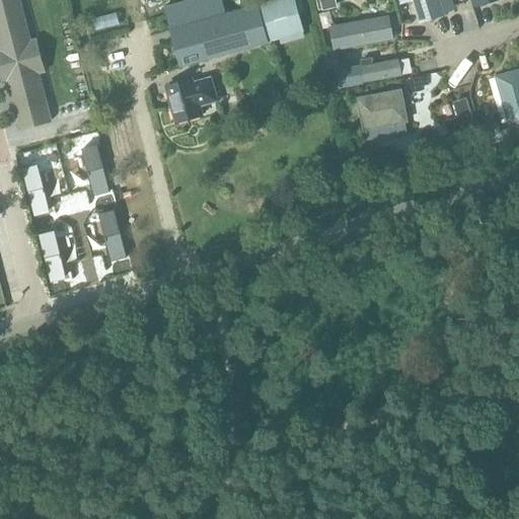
[(31,40),(21,0),(0,0),(0,75),(2,83),(9,81),(21,127),(51,120),(39,72),(46,70),(38,38),(31,40)]
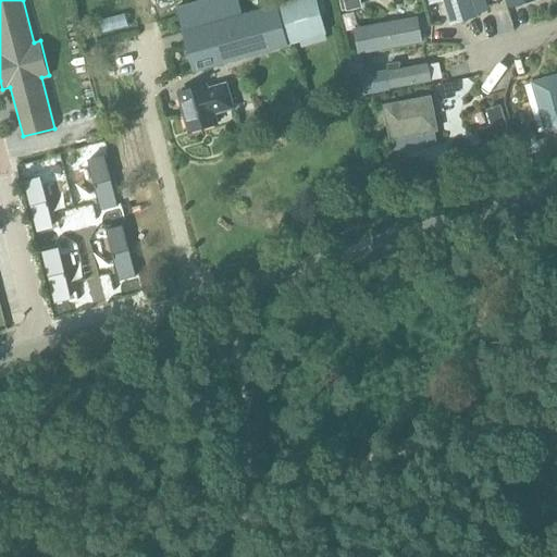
[(141,0),(118,0),(122,12),(144,4),(141,0)]
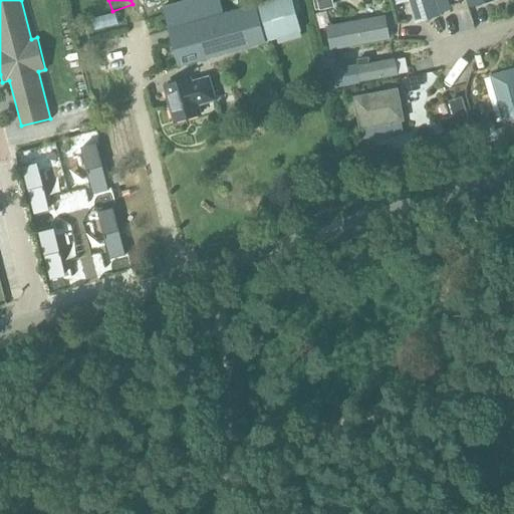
[(300,32),(295,14),(301,12),(297,0),(282,0),(207,21),(203,8),(167,18),(179,65),(300,32)]
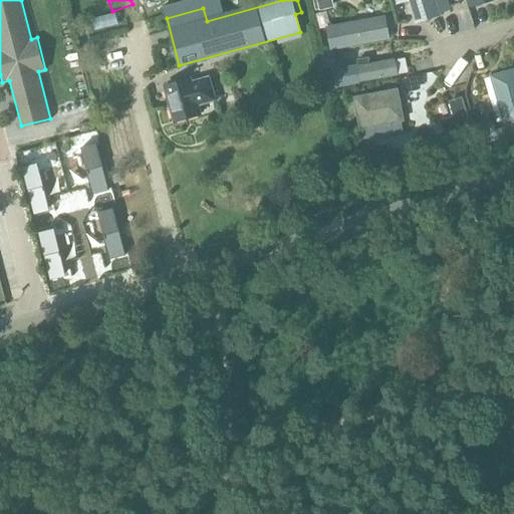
[(404,0),(408,0),(416,22),(443,14),(438,0),(392,0),(393,4),(404,0)]
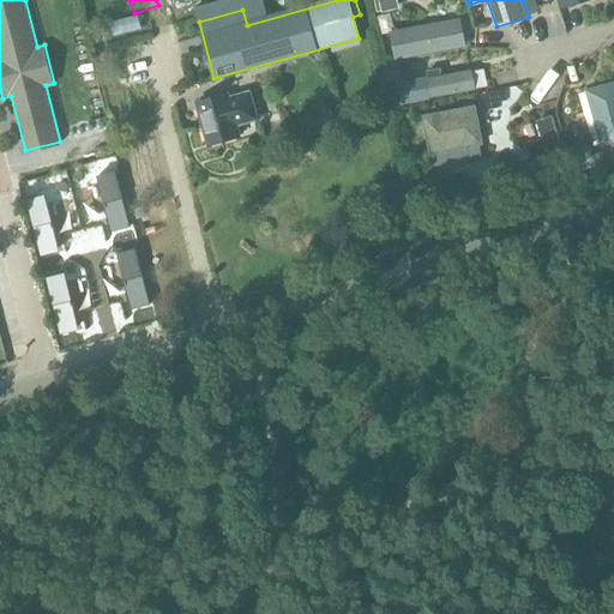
[(395,59),(465,46),(461,17),(390,30),(395,59)]
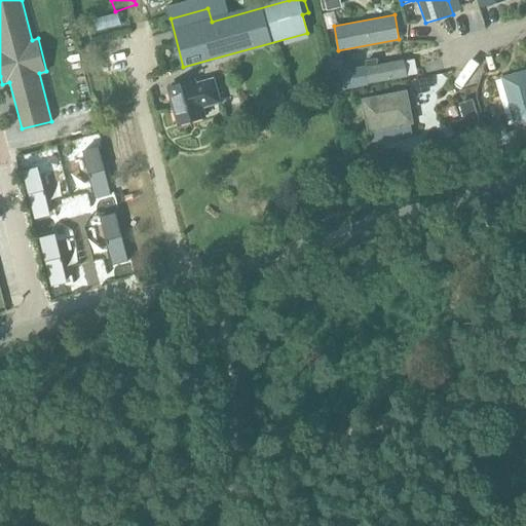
[(338,52),(327,54),(330,70),(341,68),(338,52)]
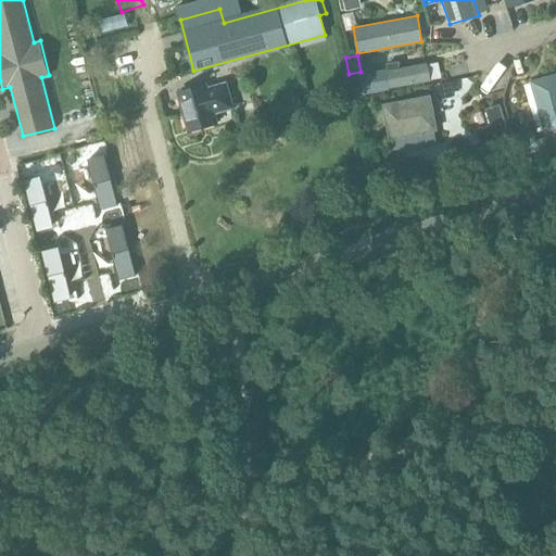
[(426,61),(373,63),(374,85),(427,83),(426,61)]
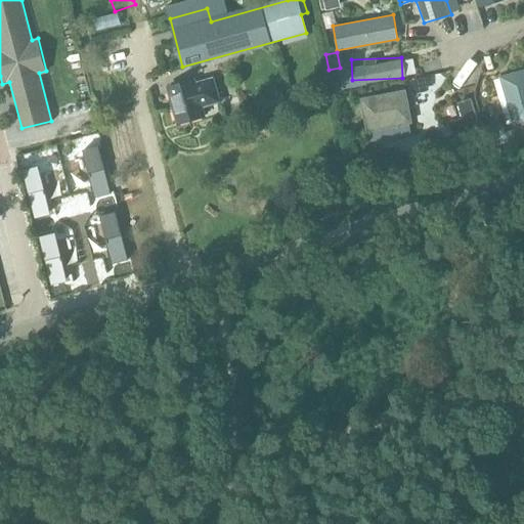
[(513,125),(523,121),(523,69),(499,76),(513,125)]
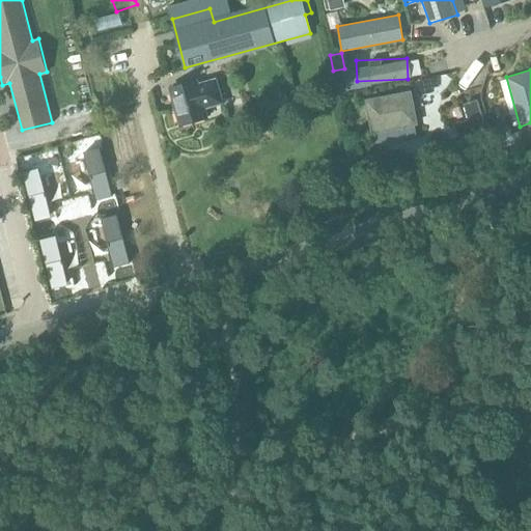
[(224,102),(217,80),(196,86),(195,81),(169,89),(180,126),(208,117),(205,107),(224,102)]
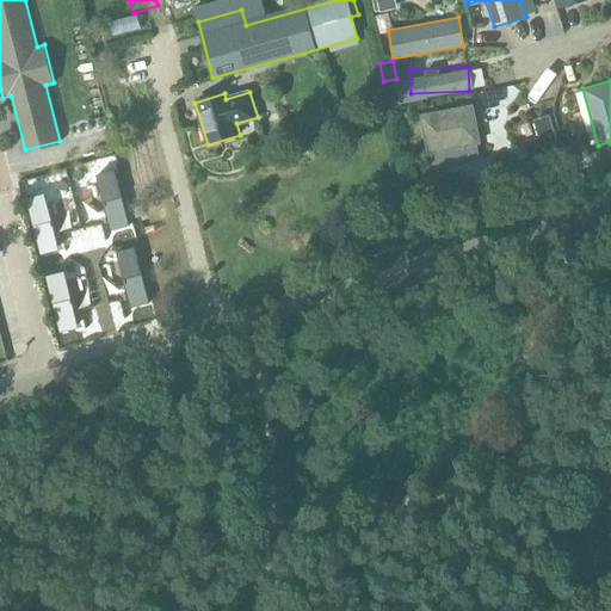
[(426,154),(480,142),(474,103),(419,115),(426,154)]
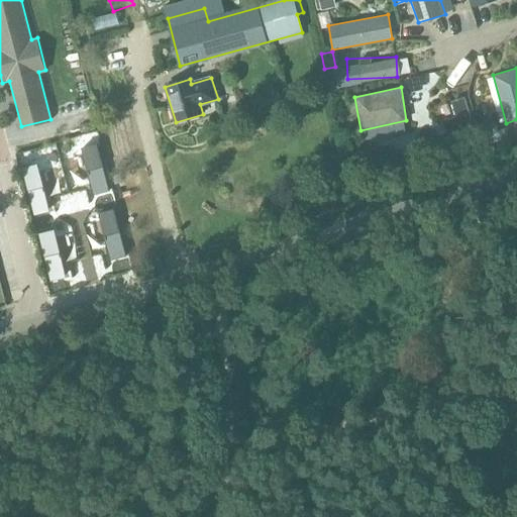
[(450,94),(451,113),(468,112),(467,93),(450,94)]
